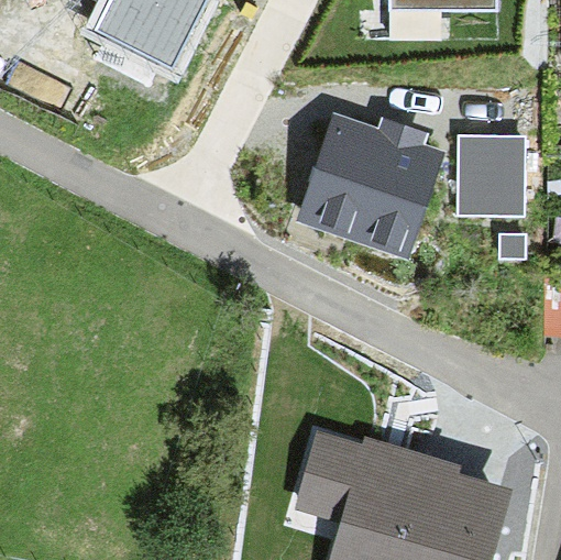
[(208,0),(112,0),(96,34),(173,72),(187,43),(208,0)]
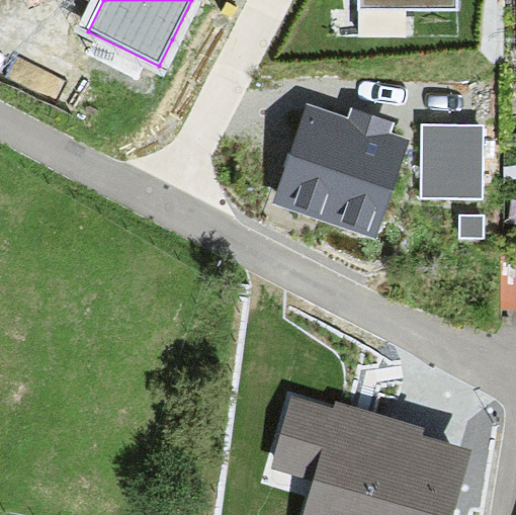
[(355,0),(356,9),(453,9),(453,0),(355,0)]
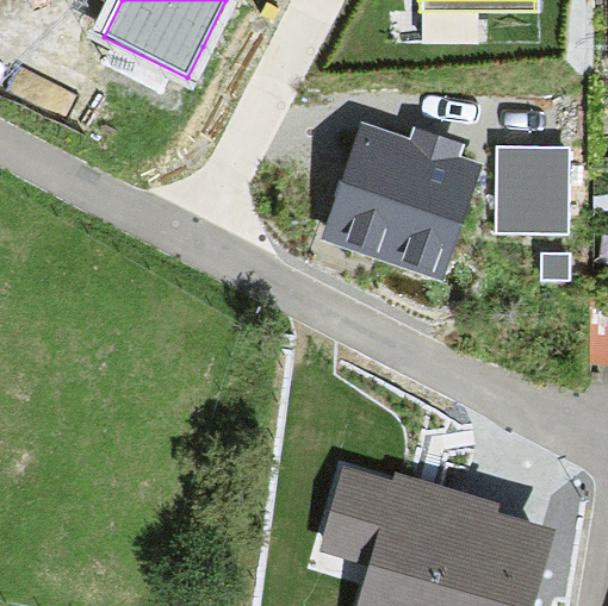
[(411,141),(360,124),(326,229),(439,266),(473,161),(452,154),(456,141),(415,127),(411,141)]
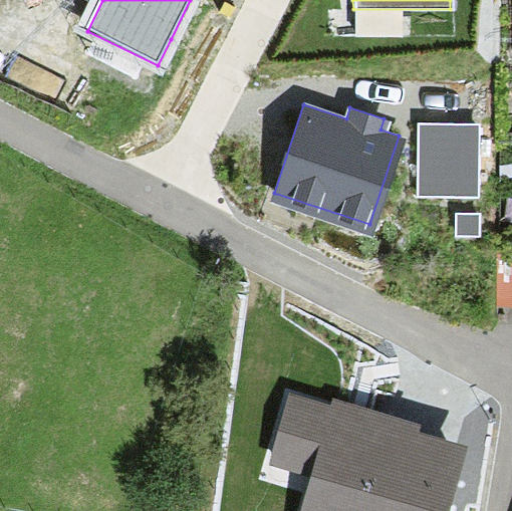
[(477,123),(418,121),(416,190),(476,191),(477,123)]
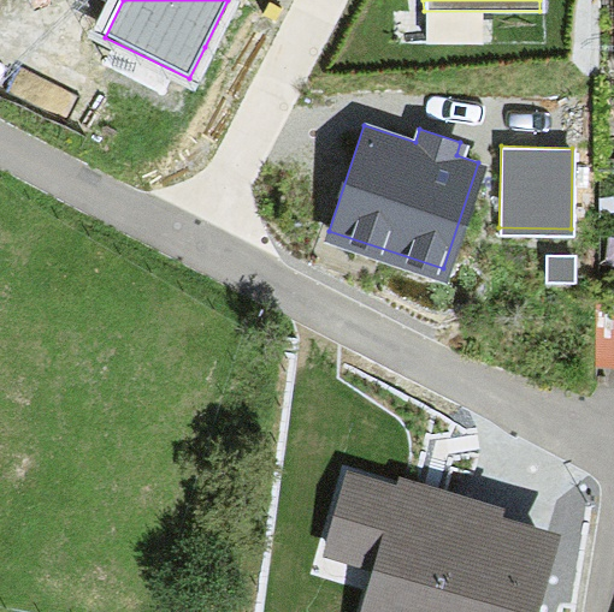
[(573,254),(547,253),(545,275),(571,278),(573,254)]
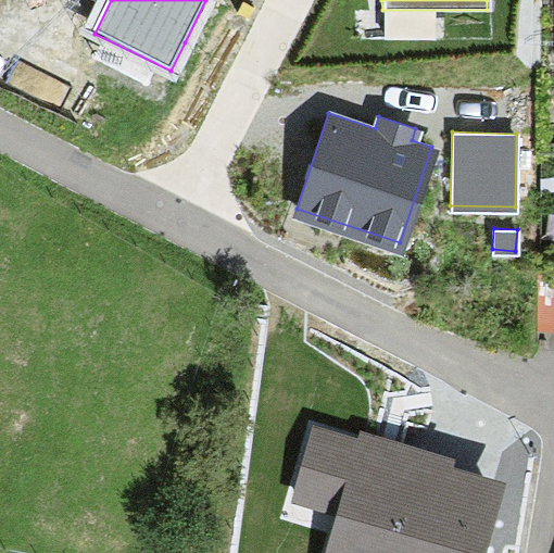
[(354,442),(312,430),(290,505),(338,519),(327,552),(482,552),(502,488),(450,473),(453,462),(423,454),(356,435),(354,442)]
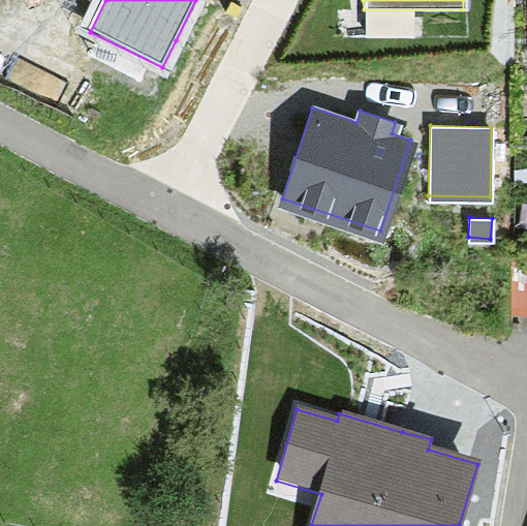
All buildings are outlined.
